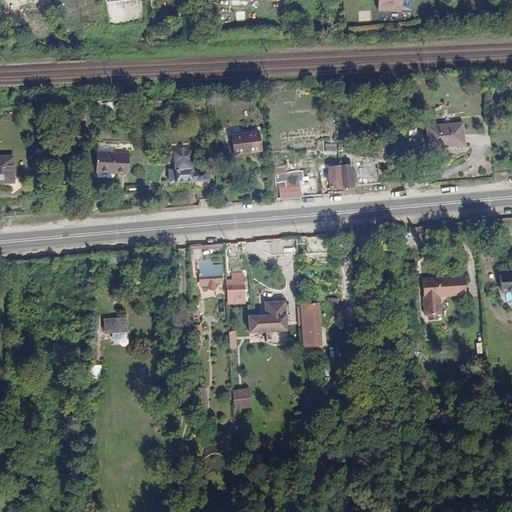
[(400,11),(400,0),(376,0),(376,10),(400,11)]
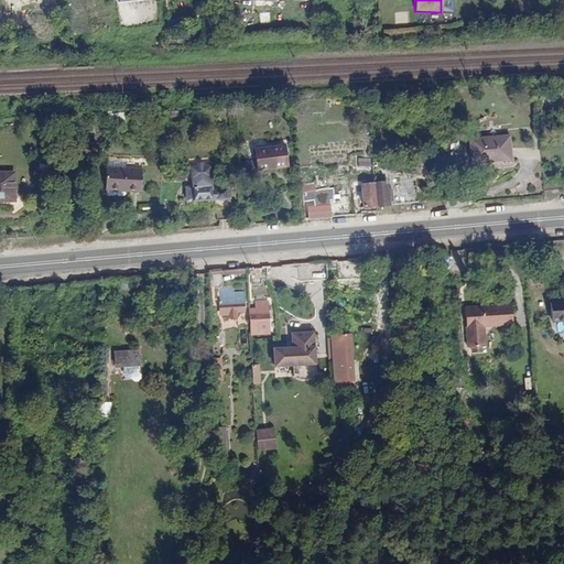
[(509,159),(508,138),(470,140),(472,163),(490,162),(490,160),(509,159)]
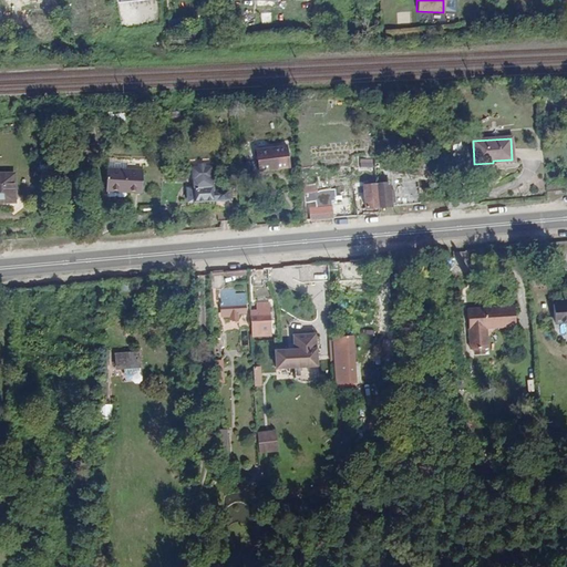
[(291,167),(289,145),(258,148),(260,169),(291,167)]
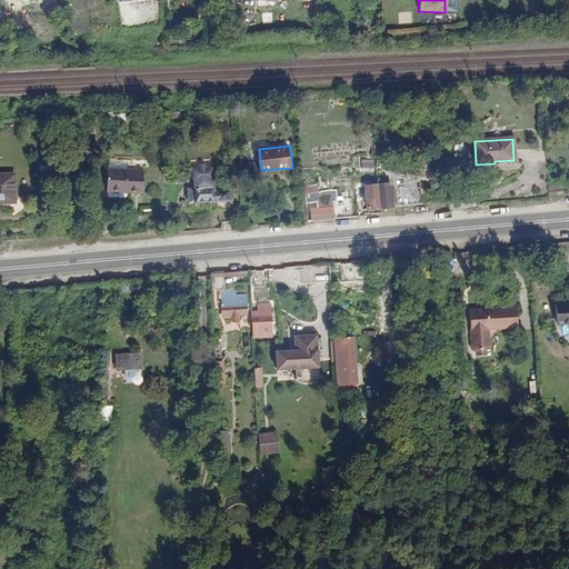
[(375,159),(376,169),(393,168),(393,159),(375,159)]
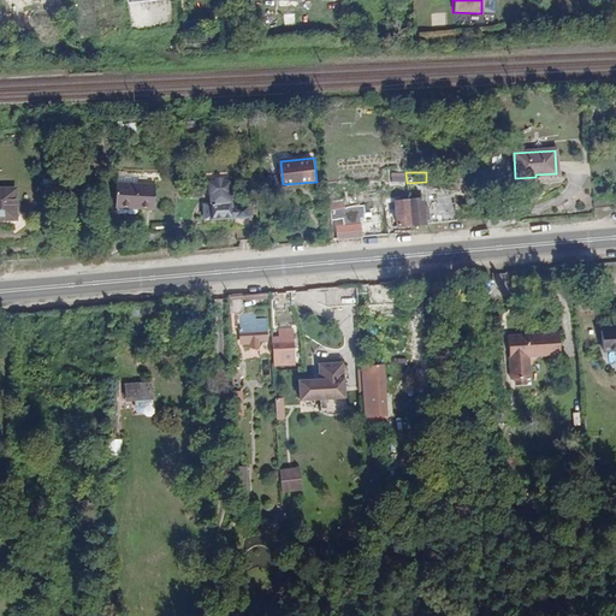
[(209,193),(230,191),(231,191),(231,185),(229,184),(229,182),(209,182),(209,193)]
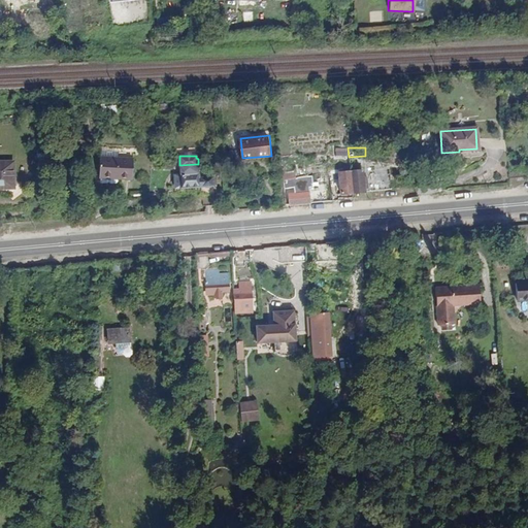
[(130,179),(131,159),(99,158),(98,178),(130,179)]
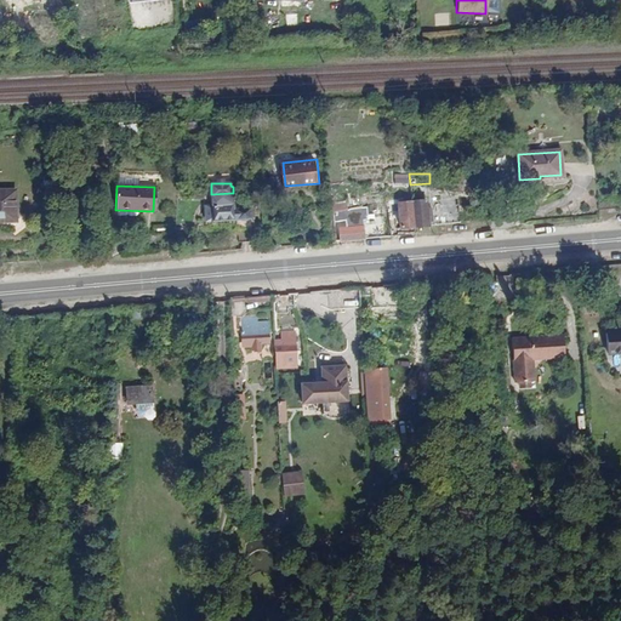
[(16,191),(0,191),(0,222),(0,217),(16,217),(16,191)]
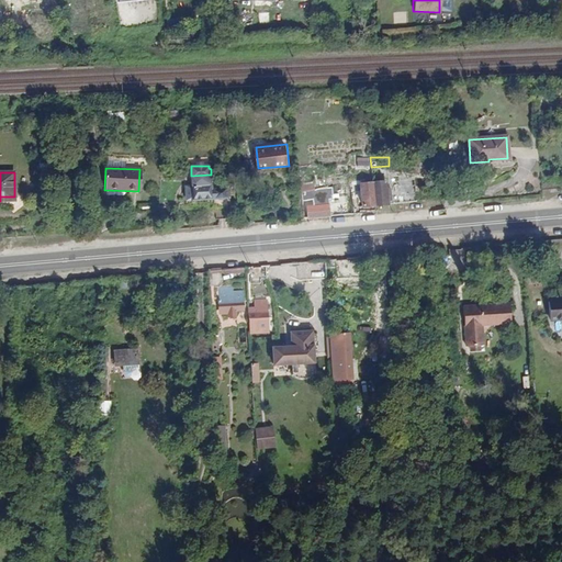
[(187,184),(187,200),(211,200),(211,184),(210,184),(210,175),(191,176),(191,184),(187,184)]
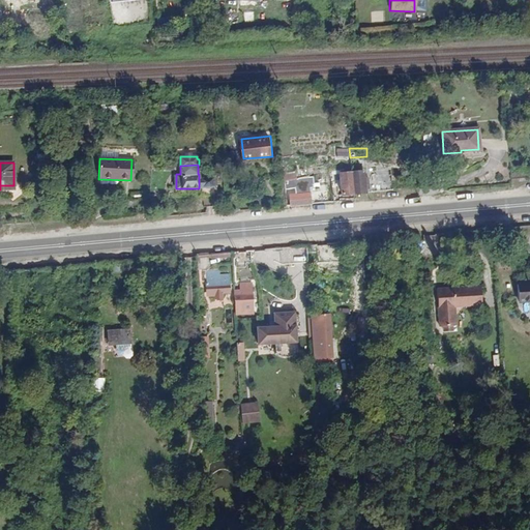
[(353,194),(364,192),(364,189),(362,177),(362,173),(351,174),(353,194)]
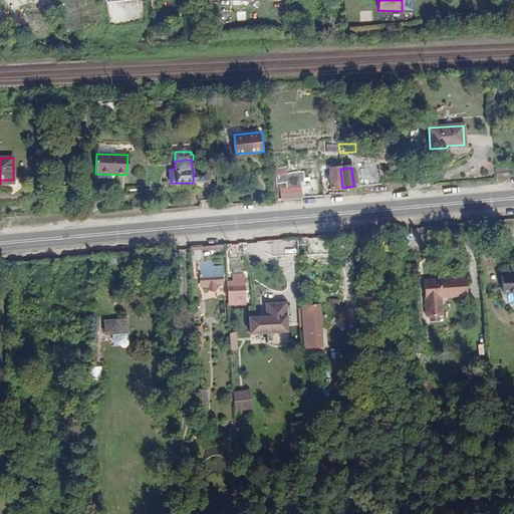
[(340,169),(328,170),(330,189),(342,188),(340,169)]
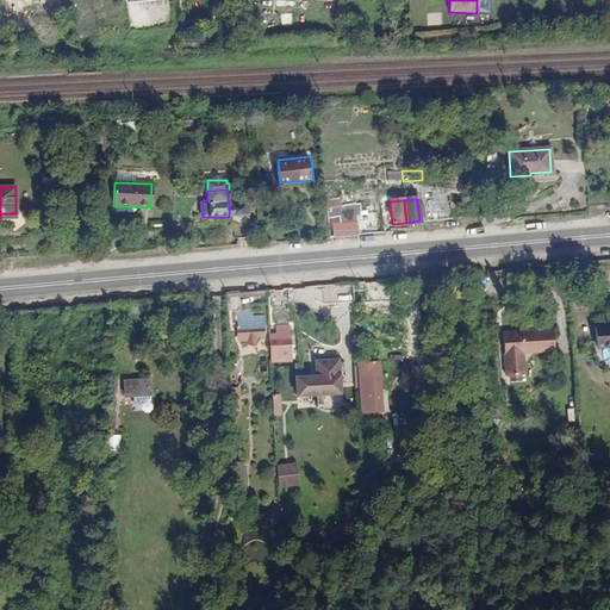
[(235,240),(254,238),(251,209),(232,210),(235,240)]
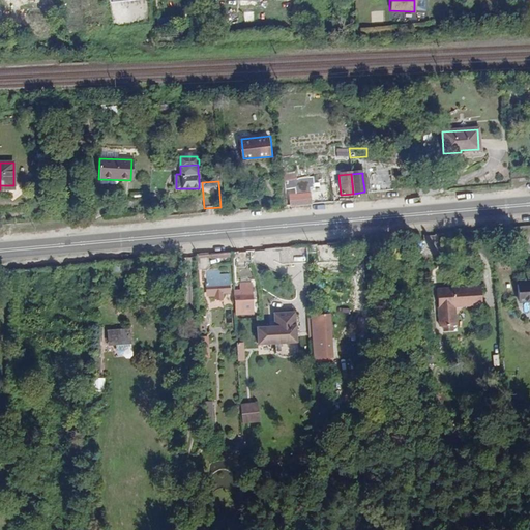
[(289,206),(310,204),(307,187),(300,188),(301,193),(288,195),(289,206)]
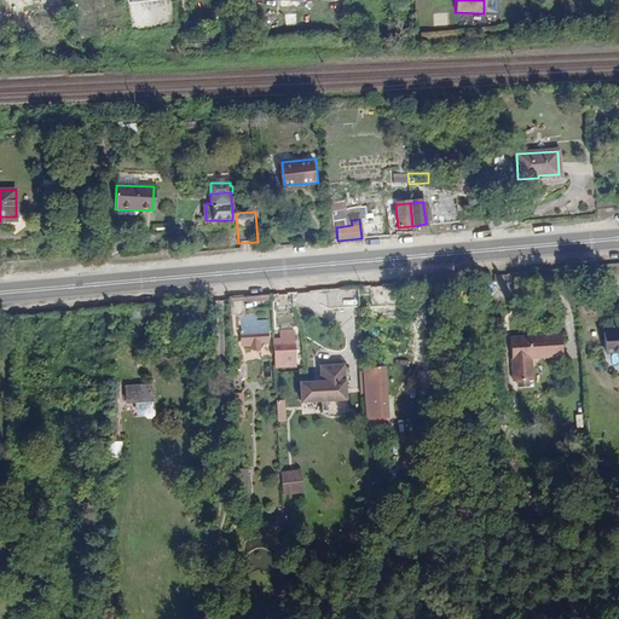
[(491,275),(491,296),(514,295),(514,275),(491,275)]
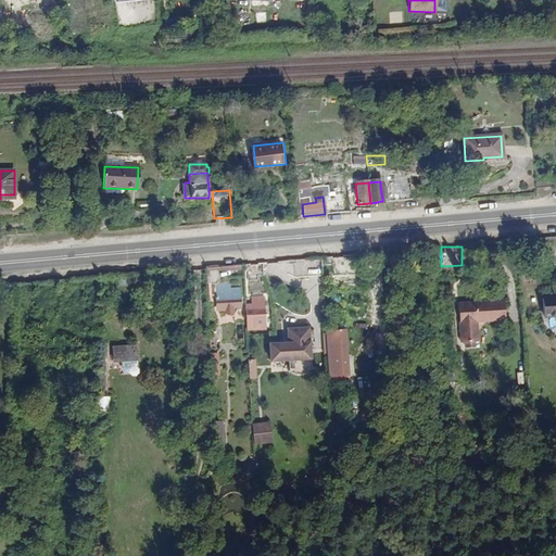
[(138,293),(149,292),(148,274),(131,275),(133,283),(137,283),(138,293)]
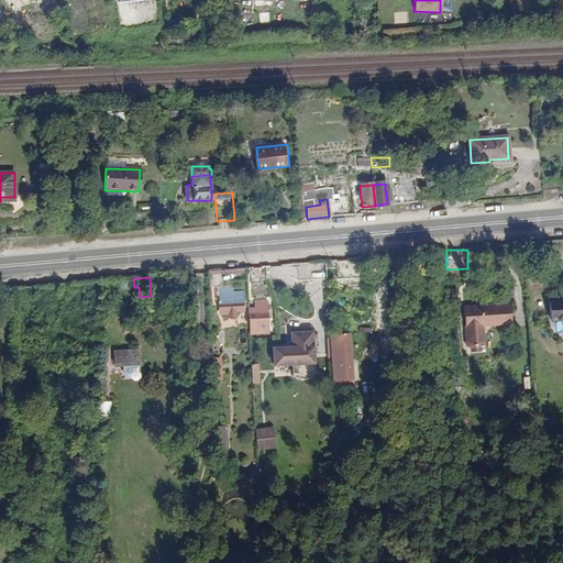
[(562,300),(549,302),(550,321),(562,319),(562,300)]
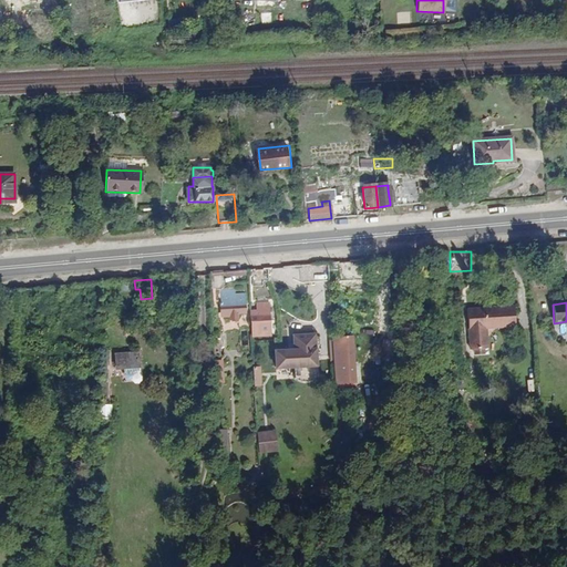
[(268,320),(267,306),(260,306),(260,303),(255,303),(255,311),(249,312),(250,321),(268,320)]
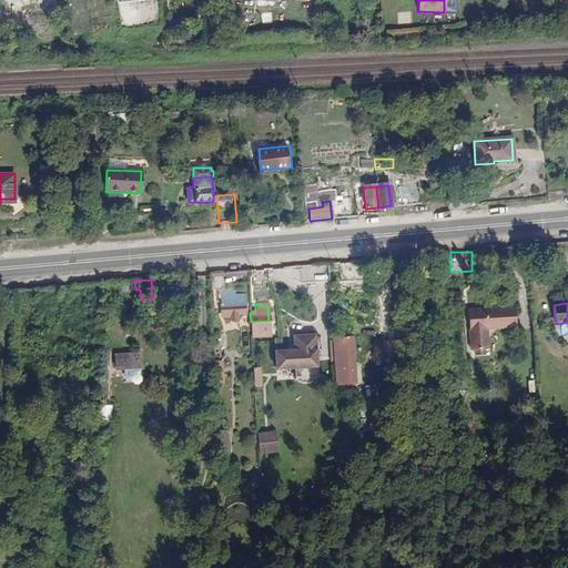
[(230,314),(230,321),(237,320),(237,314),(246,314),(245,305),(221,306),(221,315),(230,314)]
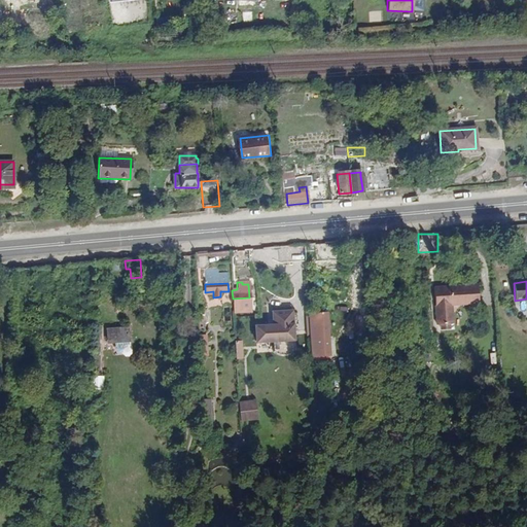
[(479,303),(477,283),(433,286),(436,324),(438,324),(449,323),(453,323),(451,305),(479,303)]
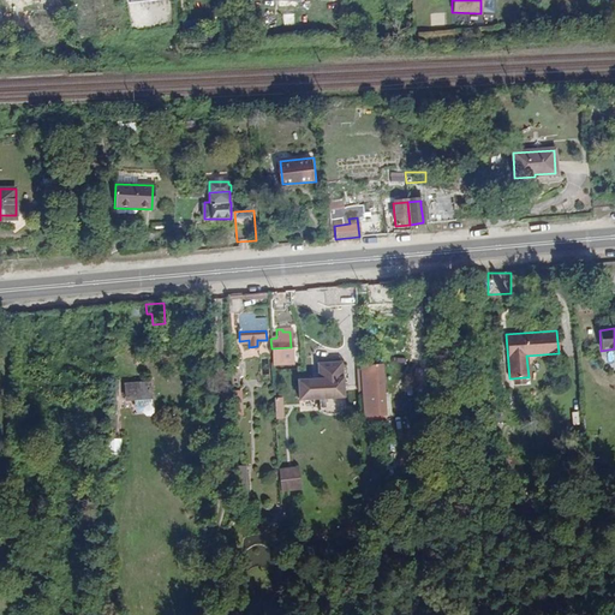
[(315,376),(299,376),(300,398),(348,396),(347,360),(315,360),(315,376)]
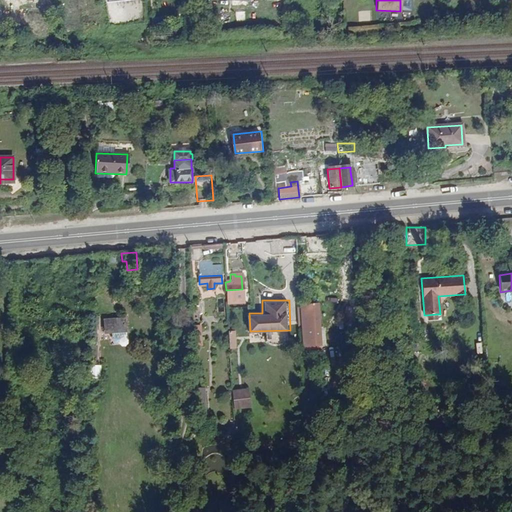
[(300,306),(301,330),(314,329),(319,329),(317,305),(300,306)]
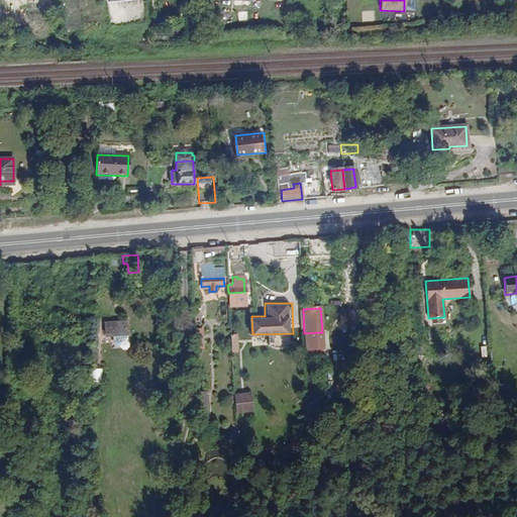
[(104,322),(105,335),(113,335),(126,334),(125,321),(104,322)]
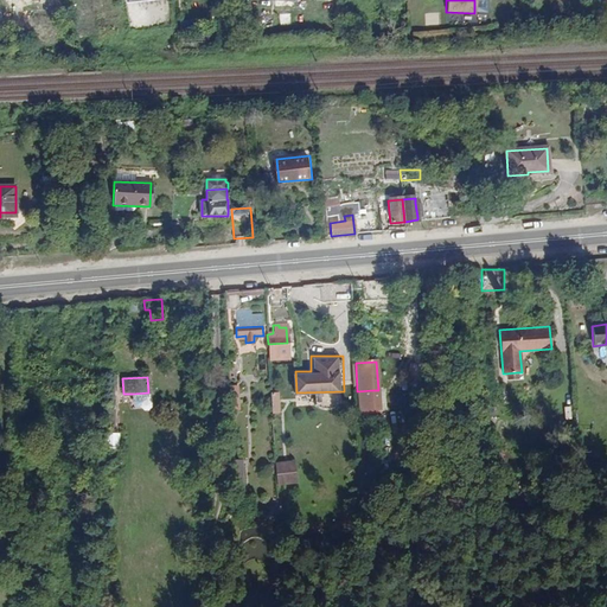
[(374,409),(372,390),(357,391),(358,410),(374,409)]
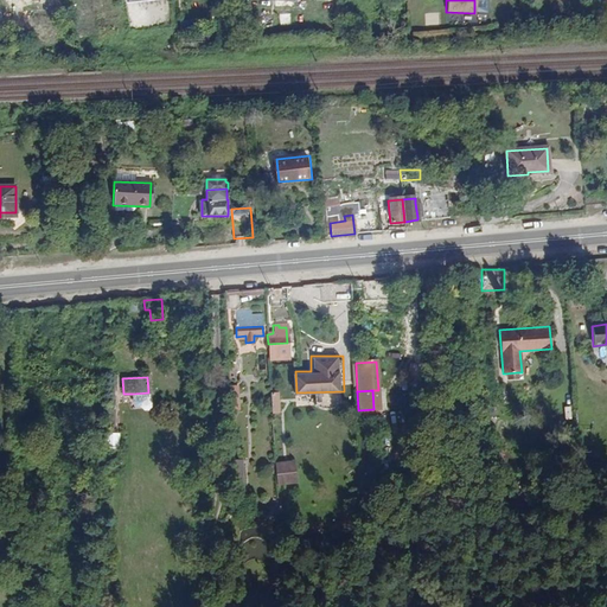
[(112,428),(113,410),(102,410),(102,427),(112,428)]
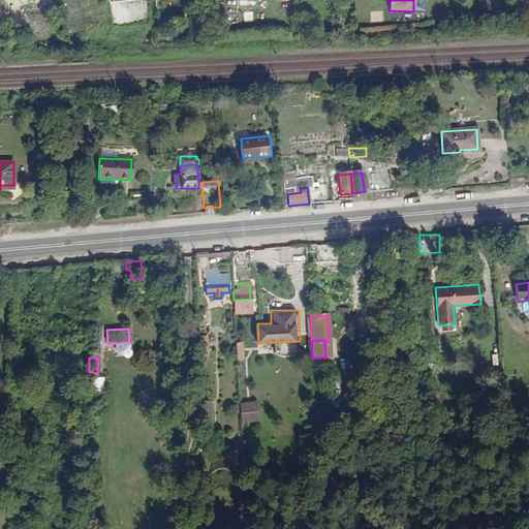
[(104,393),(104,376),(94,376),(94,393),(104,393)]
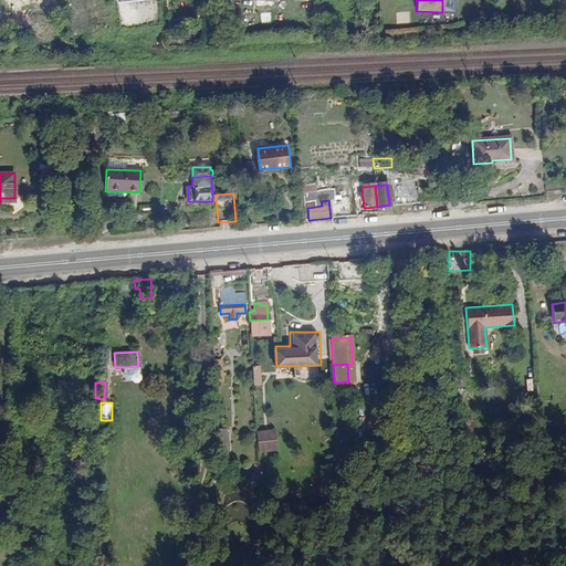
[(275,441),(258,442),(259,452),(275,451),(275,441)]
